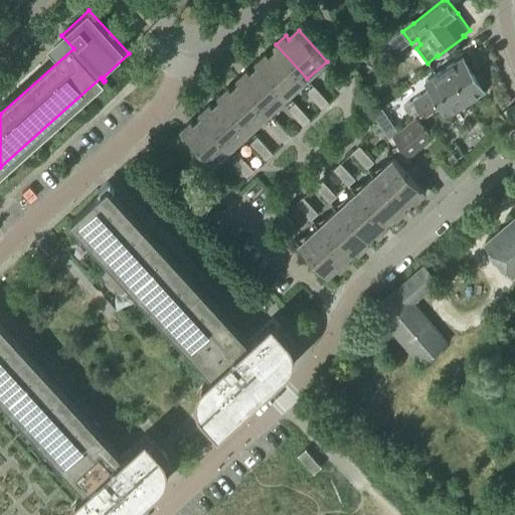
[(353,54),(362,46),(356,40),(347,48),(353,54)]
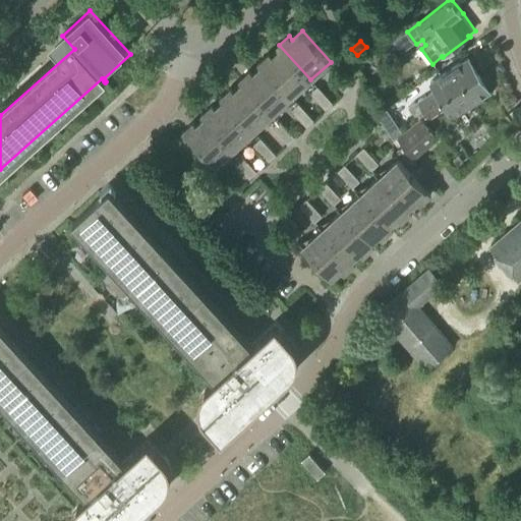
[(310,79),(279,45),(277,47),(281,50),(273,57),(270,53),(261,62),(292,97),(310,79)]
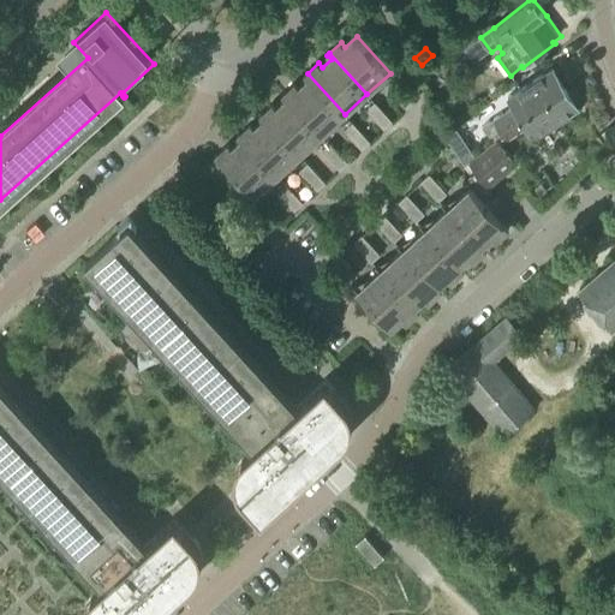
[(494,143),(506,135),(502,130),(566,89),(554,69),(509,97),(515,107),(484,126),(494,143)]
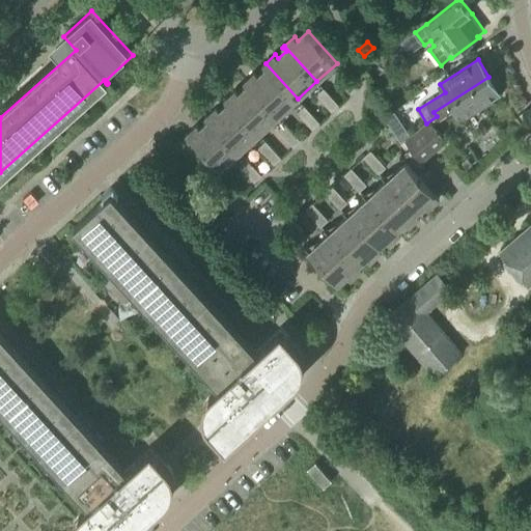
[(298,99),(266,63),(263,65),(267,68),(259,76),(256,72),(246,81),(278,116),(298,99)]
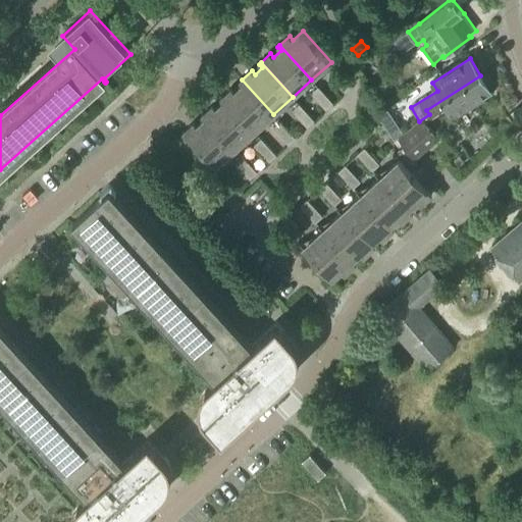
[(346,93),(353,87),(337,70),(330,76),(346,93)]
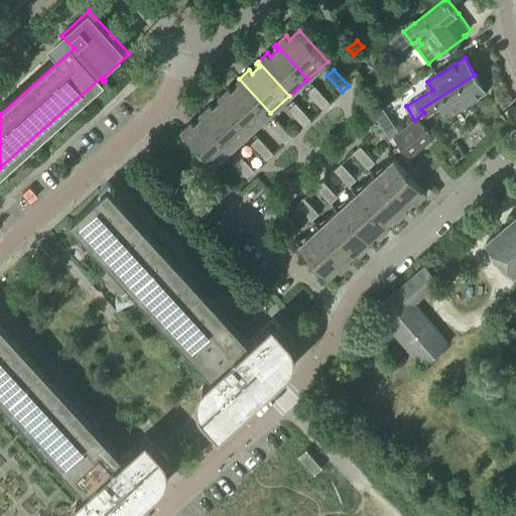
[(448,115),(486,92),(475,75),(421,109),(424,113),(414,120),(394,136),(410,156),(434,137),(421,121),(443,107),(448,115)]
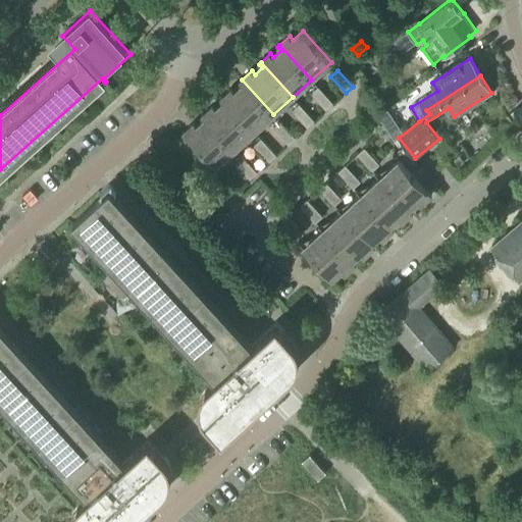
[(273,114),(242,80),(240,82),(243,85),(236,92),(232,89),(222,97),(255,132),(273,114)]
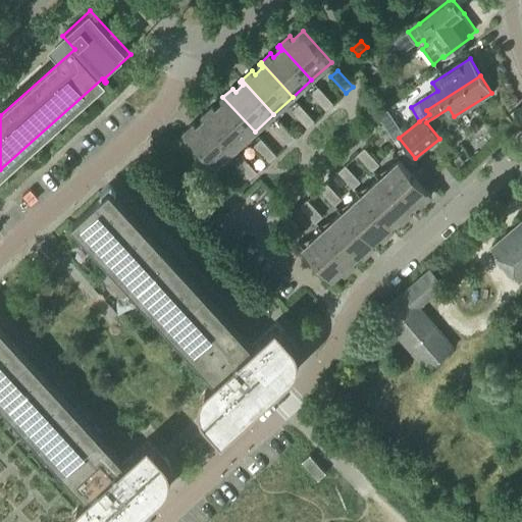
[(326,110),(333,104),(318,88),(312,94),(326,110)]
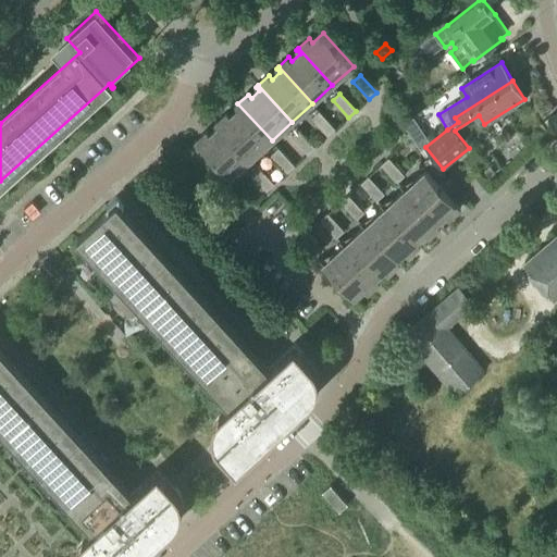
[(272,140),(237,103),(236,106),(239,109),(231,116),(227,113),(218,122),(251,159),(272,140)]
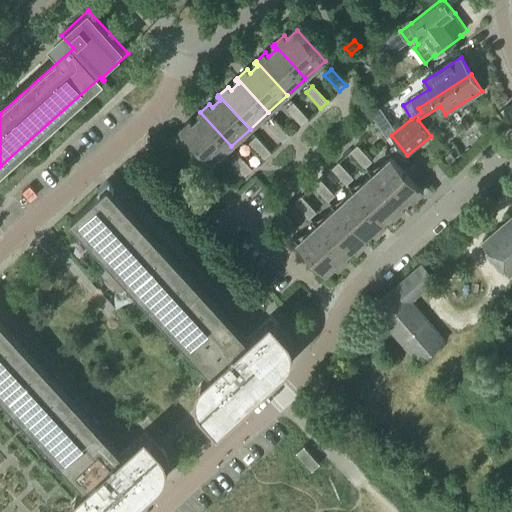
[(302,125),(308,119),(294,103),(287,109),(302,125)]
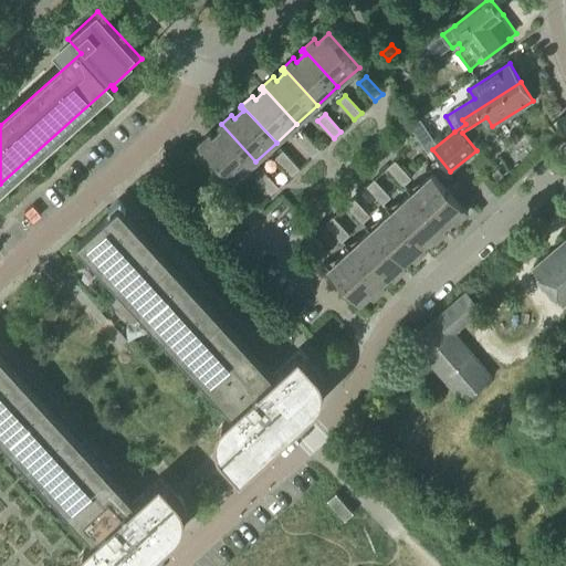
[(420,121),(410,126),(427,152),(437,146),(420,121)]
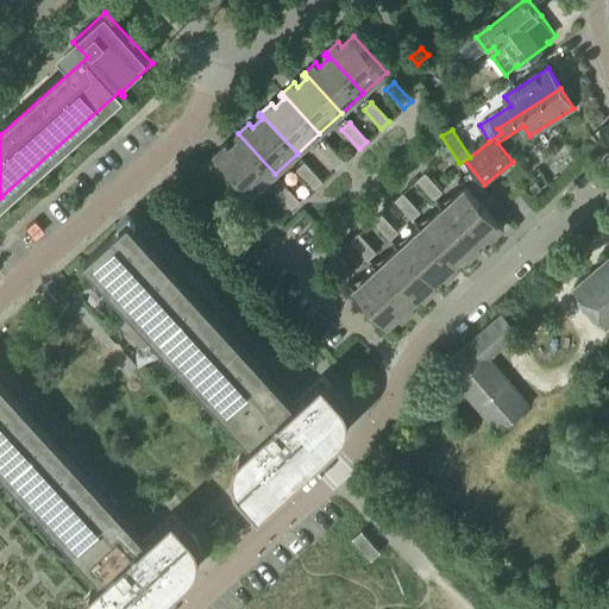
[(275,174),(238,133),(236,136),(239,139),(231,148),(227,144),(213,156),(218,161),(220,159),(252,195),(275,174)]
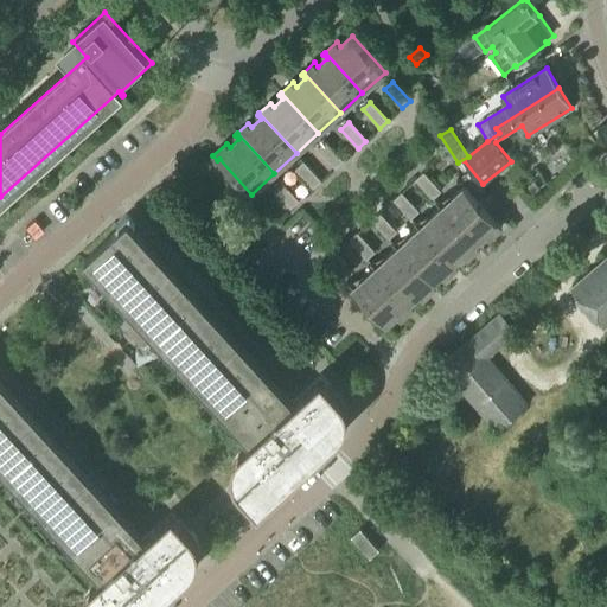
[(516,134),(506,140),(512,149),(522,144),(516,134)]
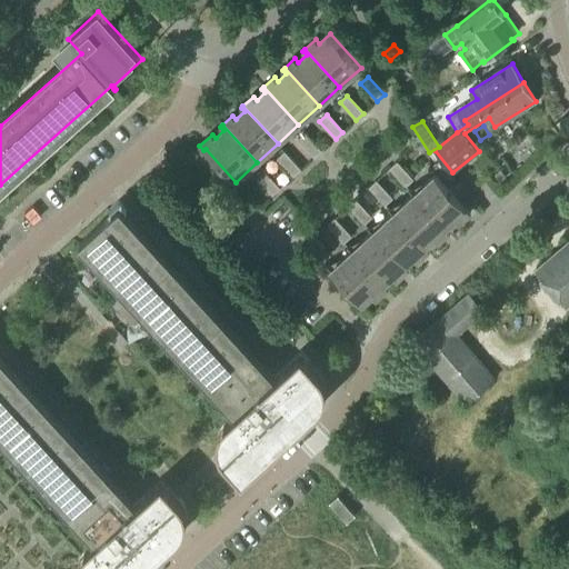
[(315,158),(322,151),(306,133),(298,140),(315,158)]
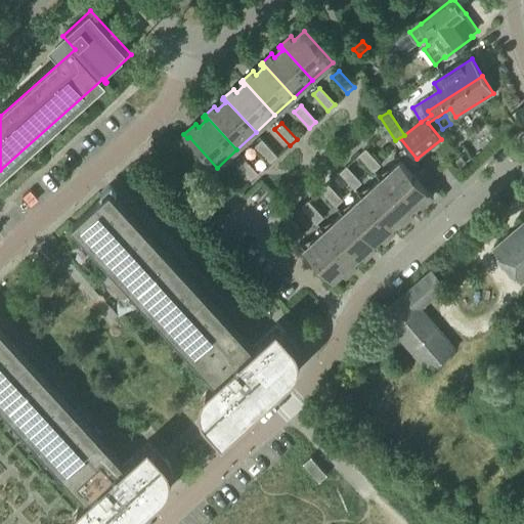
[(270,163),(277,157),(263,140),(256,146),(270,163)]
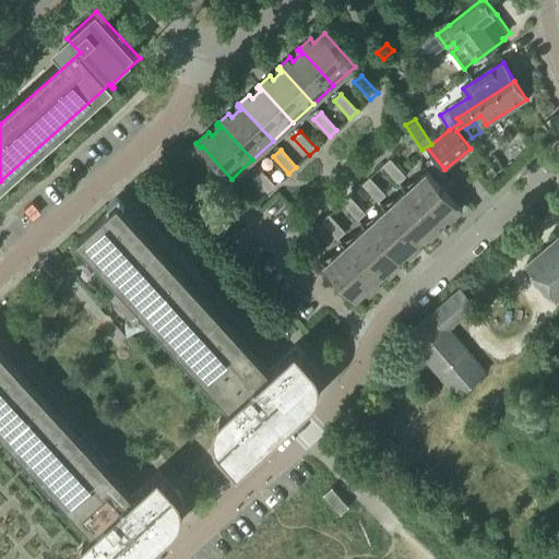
[(399,183),(406,177),(390,159),(383,166),(399,183)]
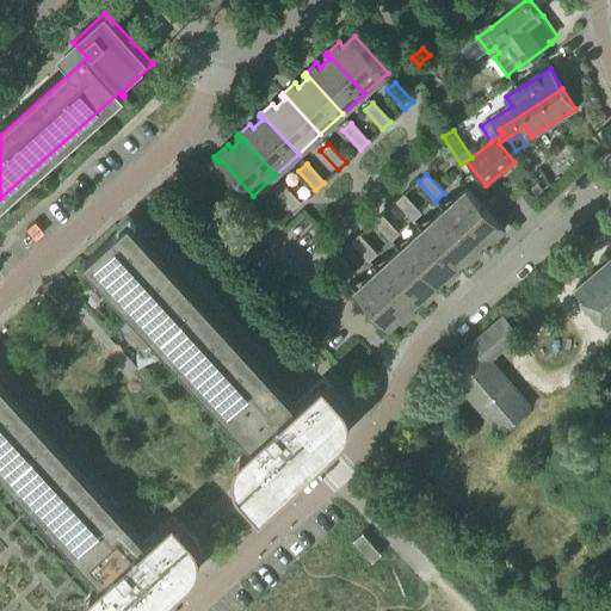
[(294,210),(302,203),(284,184),(276,191),(294,210)]
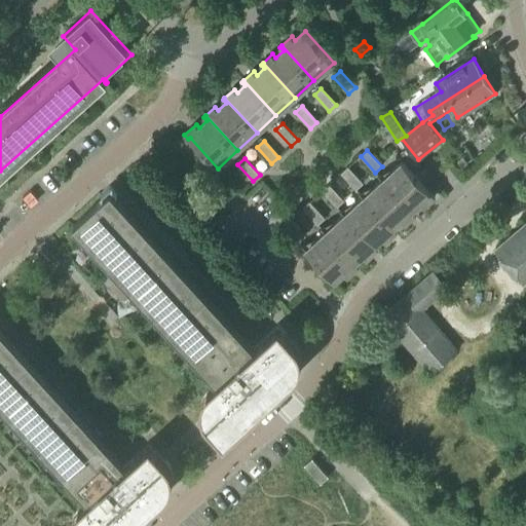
[(430,193),(402,162),(382,180),(414,216),(416,214),(413,210),(420,203),(424,207),(436,196),(431,192),(430,193)]
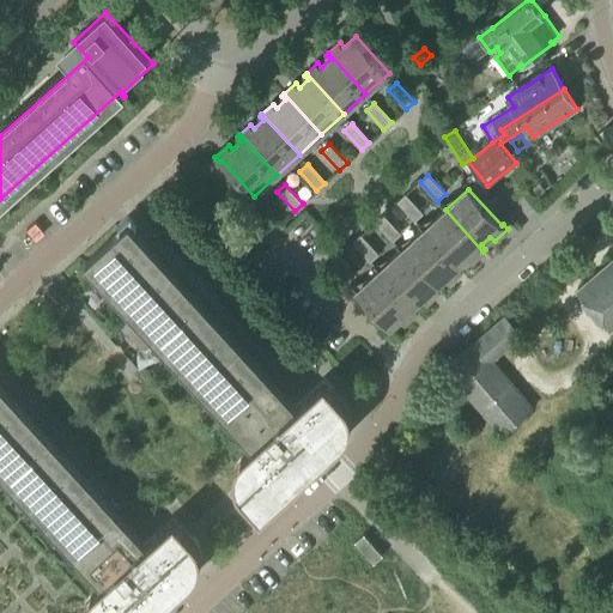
[(416,222),(423,214),(406,195),(398,202),(416,222)]
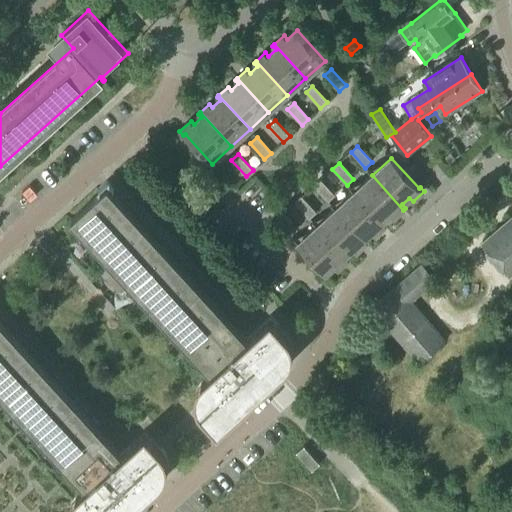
[(394,218),(403,210),(372,175),(354,193),(385,227),(387,225),(384,221),(391,215),(394,218)]
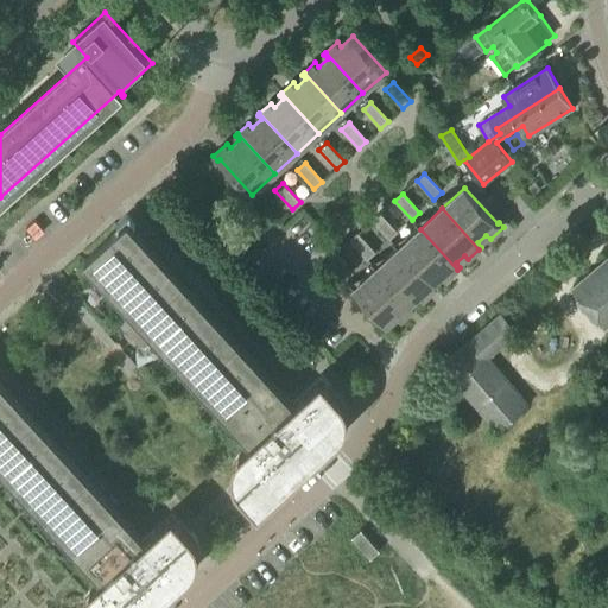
[(390,240),(398,233),(380,214),(372,221),(390,240)]
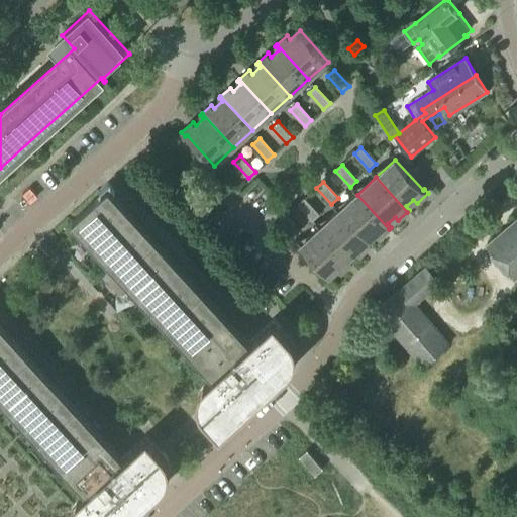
[(200,412),(202,416),(220,434),(290,371),(293,367),(295,363),(296,358),(296,354),(296,350),(295,346),(293,342),(292,340),(291,339),(274,320),(245,345),(106,193),(109,191),(111,190),(109,189),(72,222),(74,224),(75,223),(75,222),(77,220),(216,373),(213,376),(212,375),(209,378),(209,379),(204,384),(203,385),(201,387),(199,391),(198,395),(197,398),(197,402),(198,404),(199,409),(200,412)]
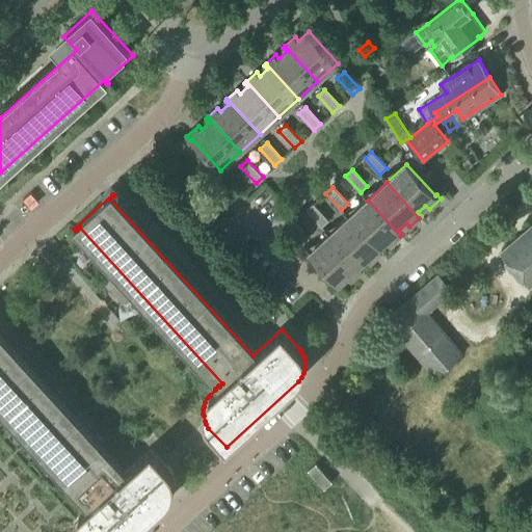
[(390,244),(400,236),(368,201),(348,217),(380,254),(382,251),(379,247),(387,241),(390,244)]
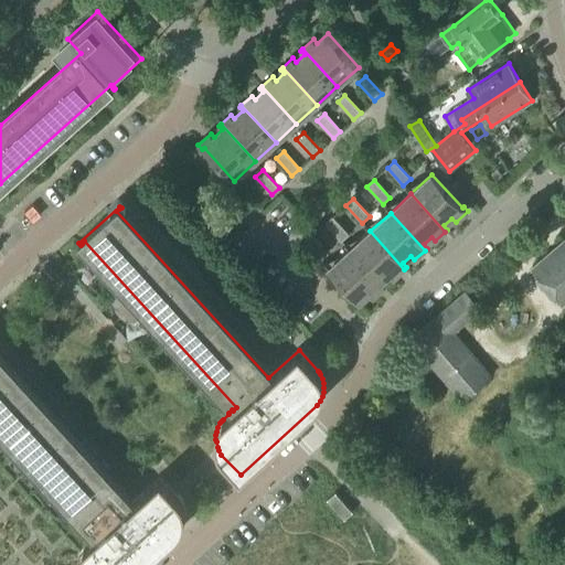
[(341,242),(349,235),(333,217),(326,224),(341,242)]
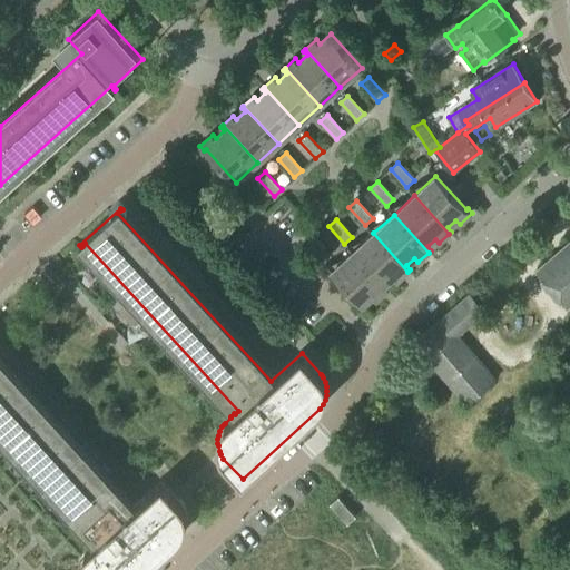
[(397,281),(408,272),(373,233),(352,252),(387,291),(389,288),(385,284),(393,277),(397,281)]
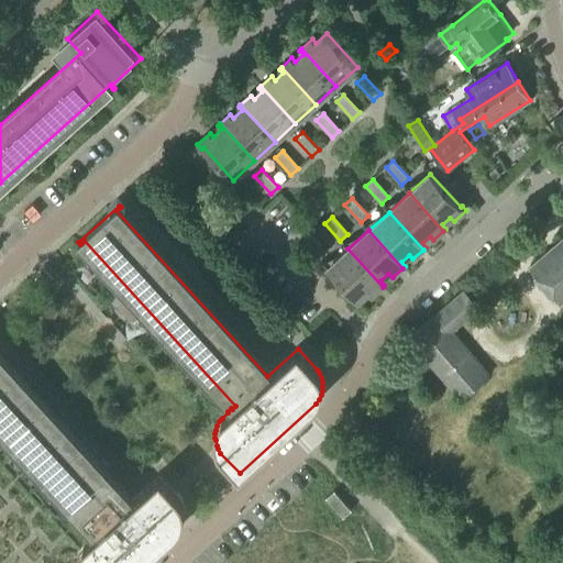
[(320,260),(328,253),(311,235),(304,242),(320,260)]
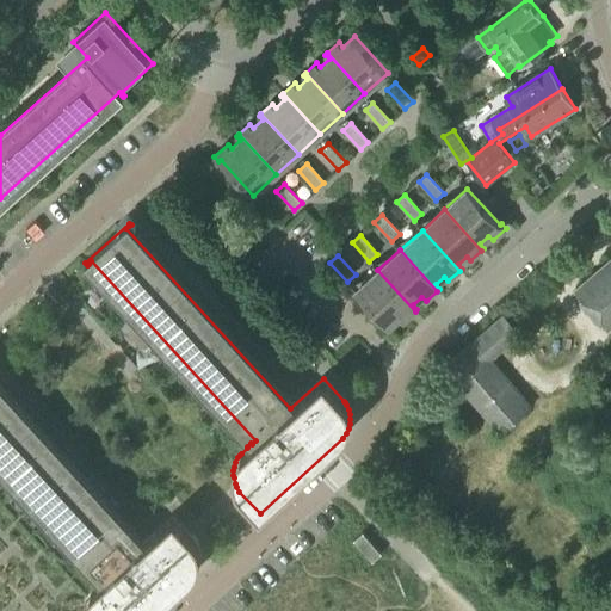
[(610,259),(575,290),(609,329),(610,327),(610,259)]
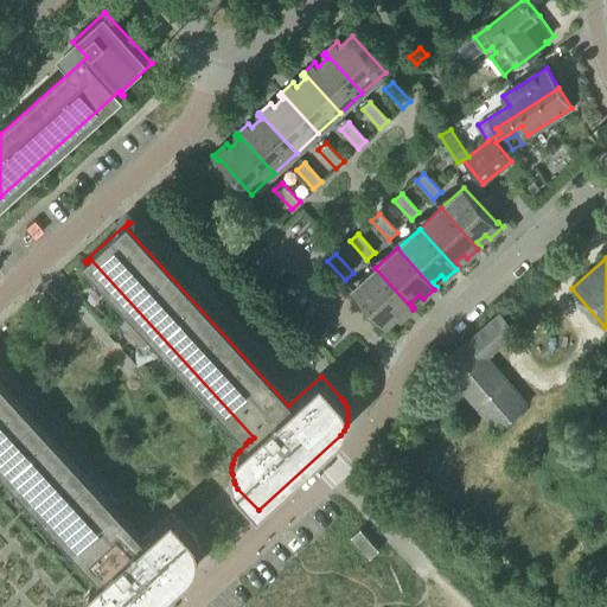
[(401,319),(413,310),(375,268),(352,289),(385,325),(397,315),(401,319)]
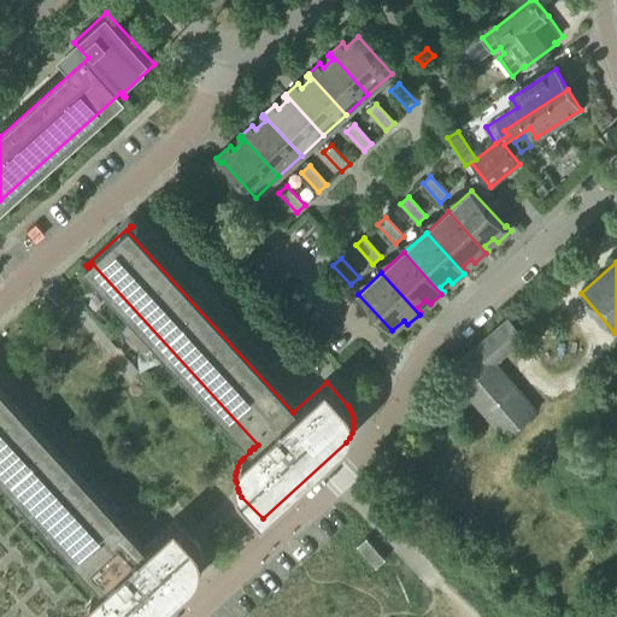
[(505,436),(535,410),(495,364),(526,338),(509,318),(447,371),(505,436)]
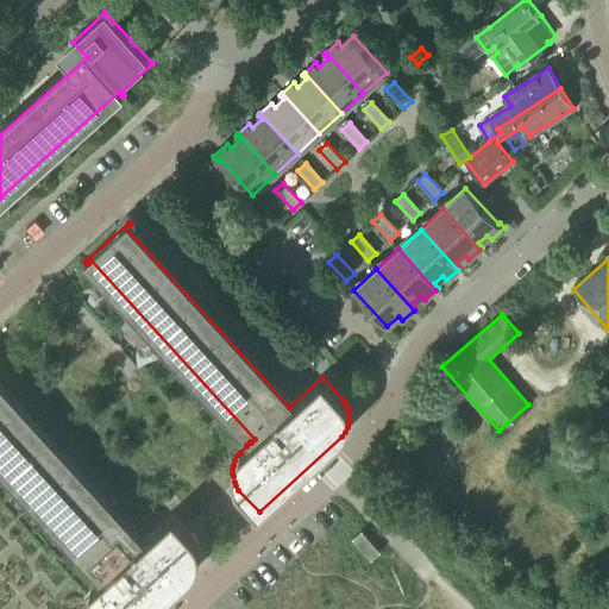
[(152,608),(190,575),(194,571),(196,567),(199,563),(200,558),(200,553),(200,548),(199,544),(198,541),(195,538),(194,535),(173,514),(140,544),(0,390),(0,459),(106,576),(101,579),(100,578),(96,582),(98,583),(92,588),(88,592),(86,597),(85,600),(83,604),(83,607),(82,608),(152,608)]
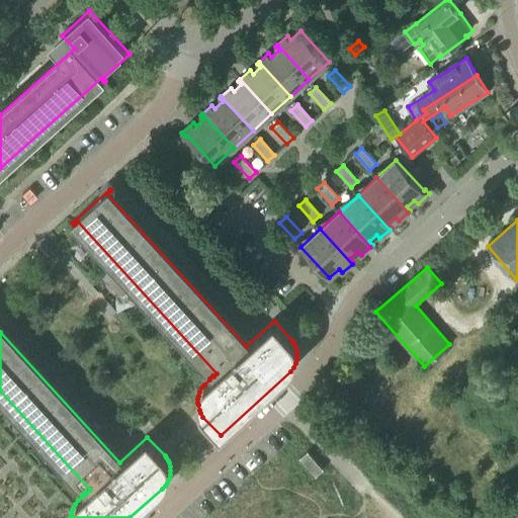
[(306,464),(316,477),(320,473),(323,469),(308,451),(299,458),(306,464)]
